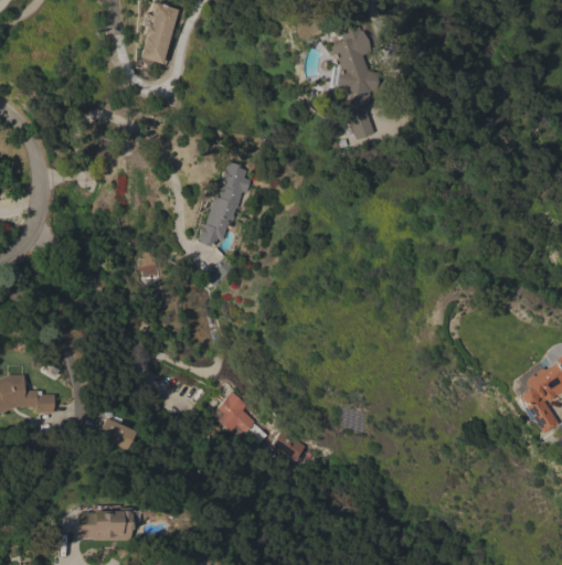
[(162,64),(138,56),(145,35),(147,36),(147,35),(142,34),(146,25),(142,24),(146,13),(150,14),(155,2),(178,10),(162,64)]
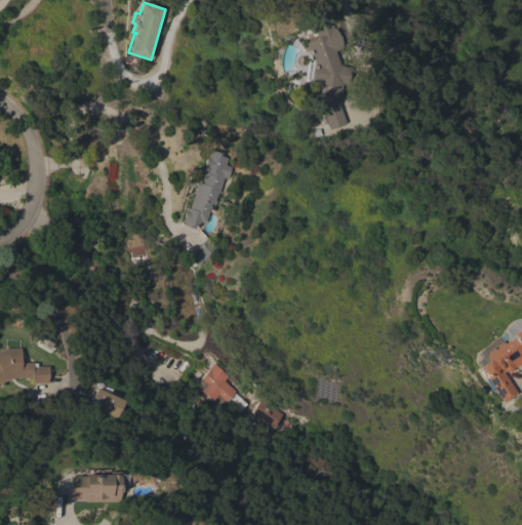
[(336,31),(344,48),(335,51),(340,66),(351,68),(349,84),(344,84),(340,105),(348,123),(331,129),(330,126),(324,129),(320,118),(325,116),(322,109),(318,110),(319,82),(313,82),(313,81),(308,80),(310,59),(313,61),(306,43),(336,31)]
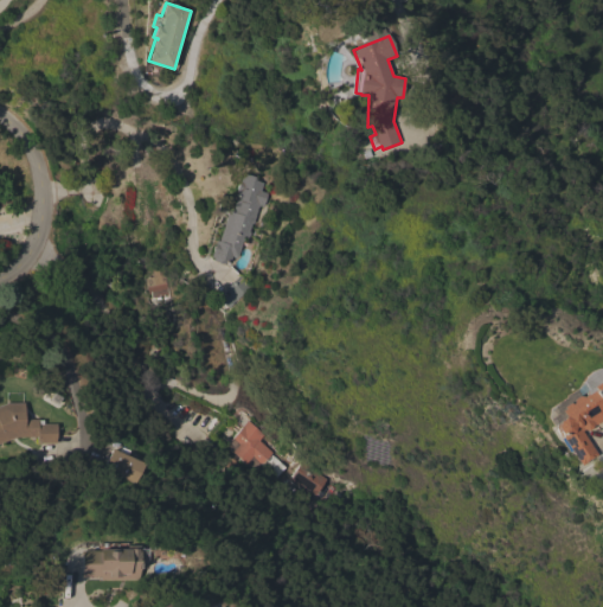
[(245,172),(258,177),(257,179),(267,183),(264,191),(271,192),(267,206),(262,205),(257,223),(255,223),(252,231),(254,232),(252,238),(247,237),(241,257),(235,256),(232,263),(230,262),(229,264),(216,260),(216,257),(213,257),(218,240),(222,241),(231,210),(235,211),(238,199),(242,200),(242,198),(237,197),(239,191),(238,190),(241,181),(243,181),(245,172)]
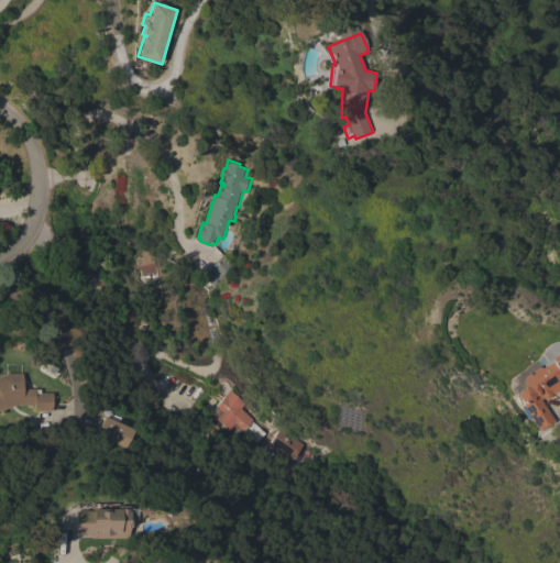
[(215,285),(208,278),(215,272),(211,268),(224,255),(234,266),(215,285)]
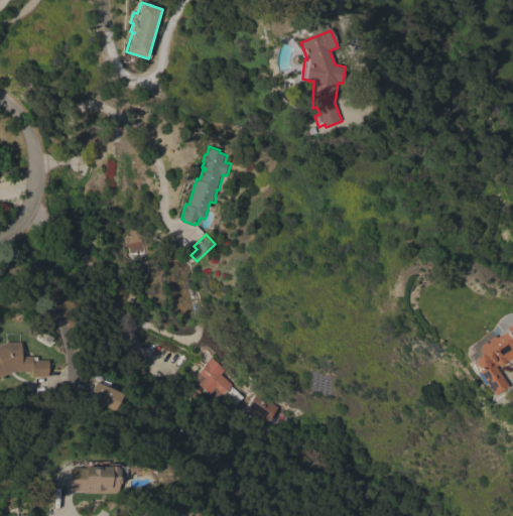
[(497,367),(511,386),(506,389),(506,388),(501,392),(497,396),(474,362),(477,360),(477,358),(484,354),(480,349),(483,347),(482,346),(488,342),(489,343),(490,343),(491,339),(495,336),(499,337),(501,336),(502,332),(497,325),(501,318),(505,315),(510,312),(512,312),(512,359),(509,361),(508,359),(507,363),(503,366),(499,365),(497,367)]
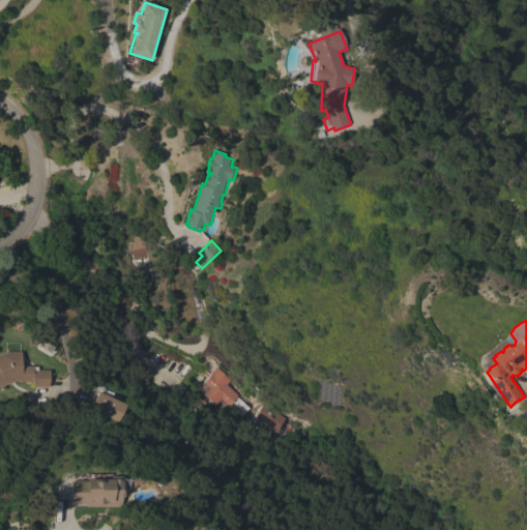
[(52,387),(34,387),(34,382),(17,382),(0,388),(0,355),(8,352),(24,352),(24,366),(35,365),(35,366),(39,366),(40,371),(52,370),(52,387)]
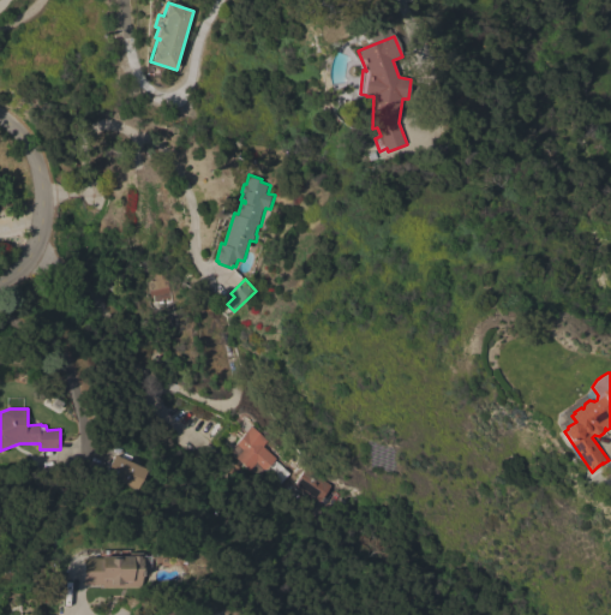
[(271,441),(267,446),(280,458),(279,459),(294,473),(285,483),(269,470),(263,477),(252,469),(251,470),(238,458),(239,457),(232,451),(253,425),(271,441)]
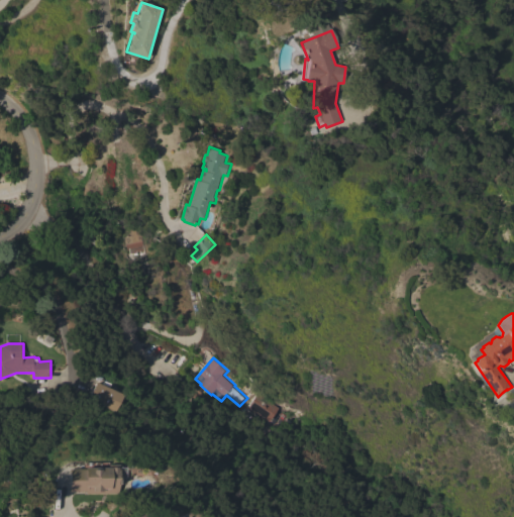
[(125,395),(118,411),(90,399),(97,382),(125,395)]
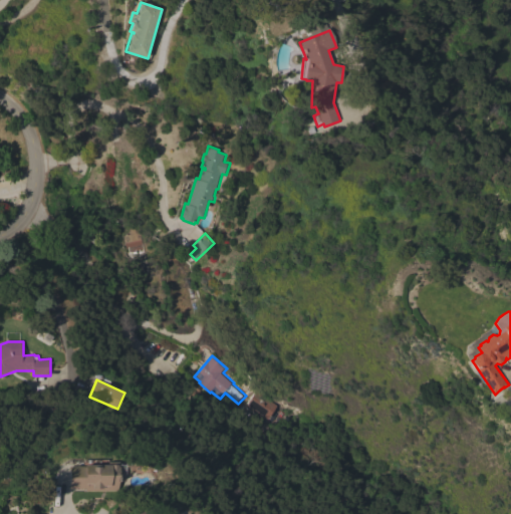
[(280,406),(270,419),(248,404),(258,391),(280,406)]
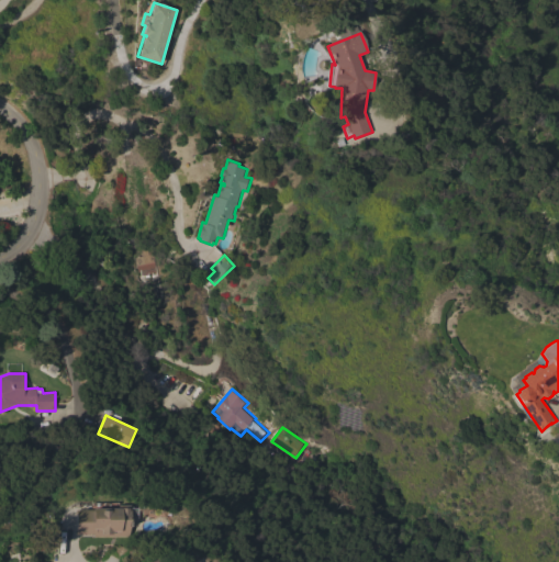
[(96,537),(96,535),(77,535),(77,510),(93,510),(93,508),(120,508),(120,505),(132,505),(132,537),(96,537)]
